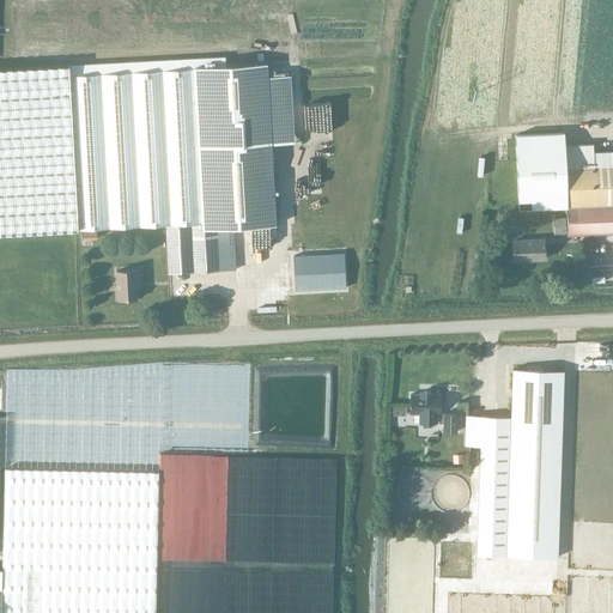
[(202,223),(165,224),(168,273),(193,272),(211,271),(218,271),(235,269),(234,241),(234,228),(275,225),(267,64),(194,67),(194,68),(202,223)]
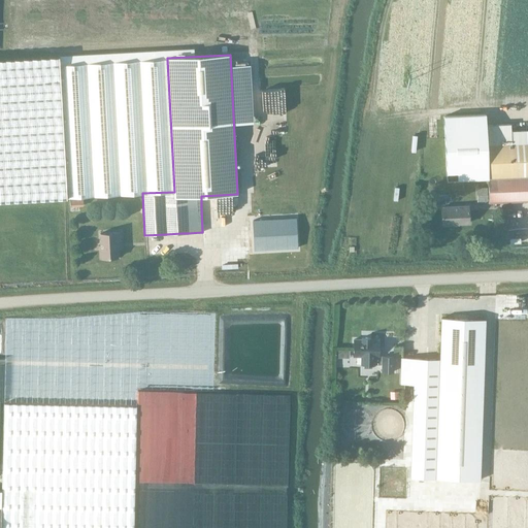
[(167,59),(61,64),(67,197),(142,193),(174,192),(167,59)]
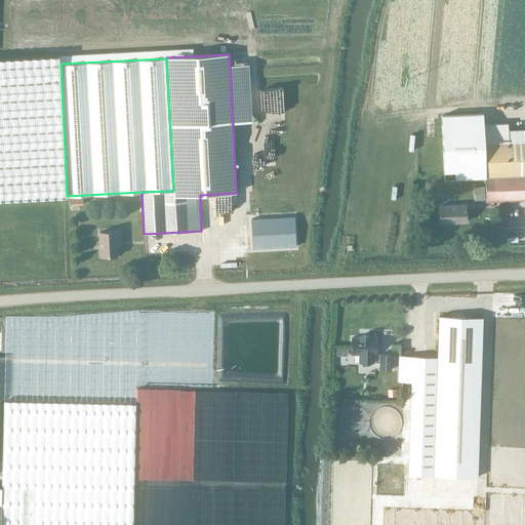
[(485,177),(486,201),(524,199),(524,161),(524,129),(508,129),(508,123),(483,124),(483,114),(441,115),(444,178),(485,177)]
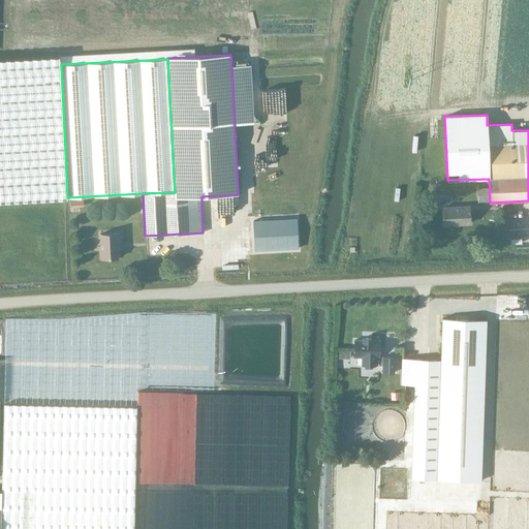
[(83,196),(70,197),(71,207),(84,207),(83,196)]
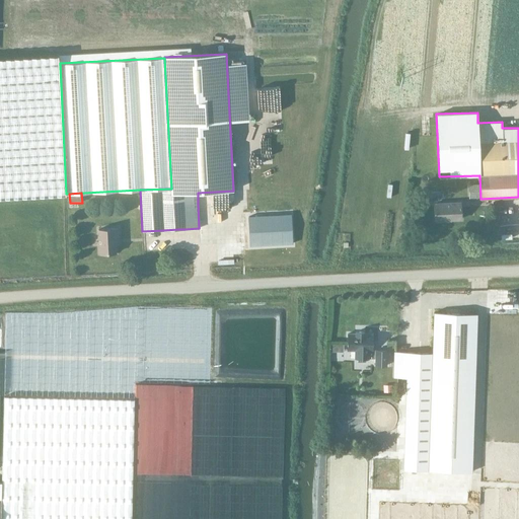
[(460,219),(459,203),(434,204),(435,222),(447,221),(447,220),(460,219)]
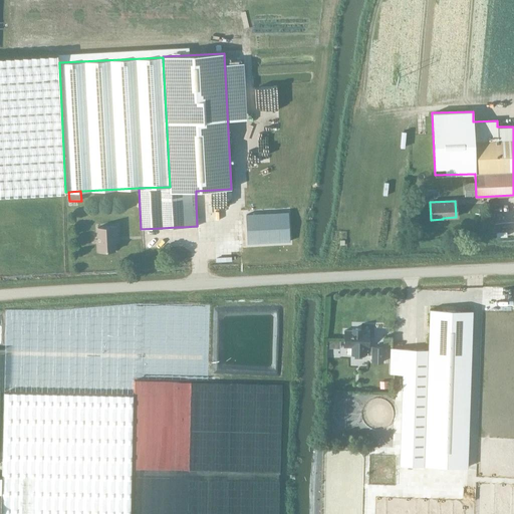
[(513,218),(513,215),(506,215),(506,210),(495,210),(495,221),(511,221),(511,218),(513,218)]
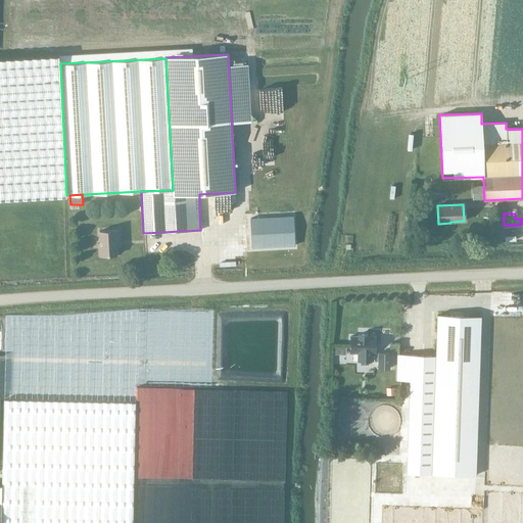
[(292,217),(250,219),(251,248),(294,246),(292,217)]
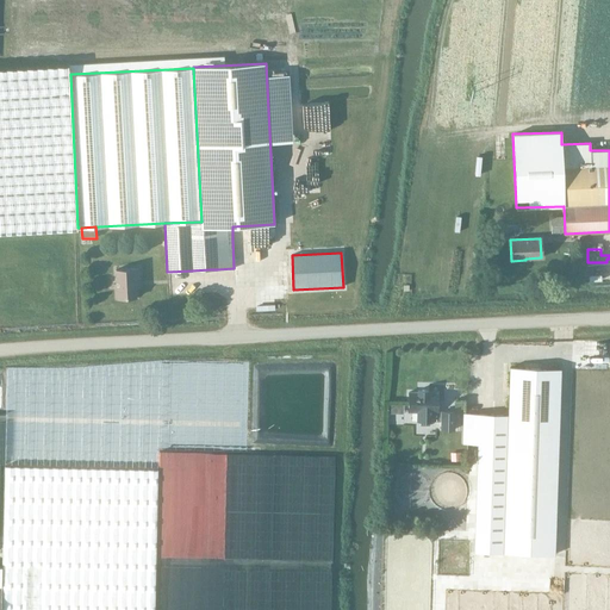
[(136,297),(135,281),(139,281),(138,268),(116,269),(117,298),(136,297)]
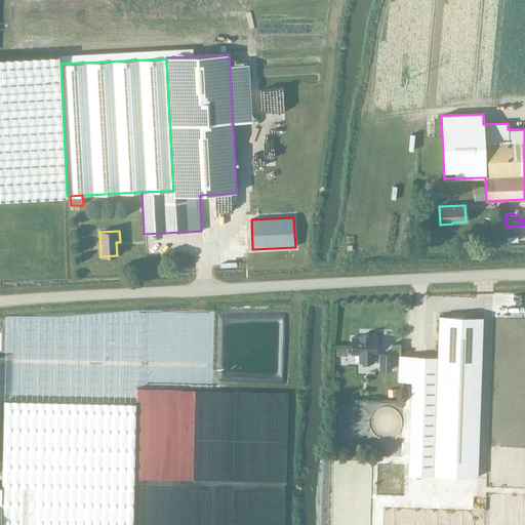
[(482,318),(439,316),(437,357),(399,356),(398,381),(418,382),(415,475),(433,476),(477,477),(479,427),(481,364),(482,318)]
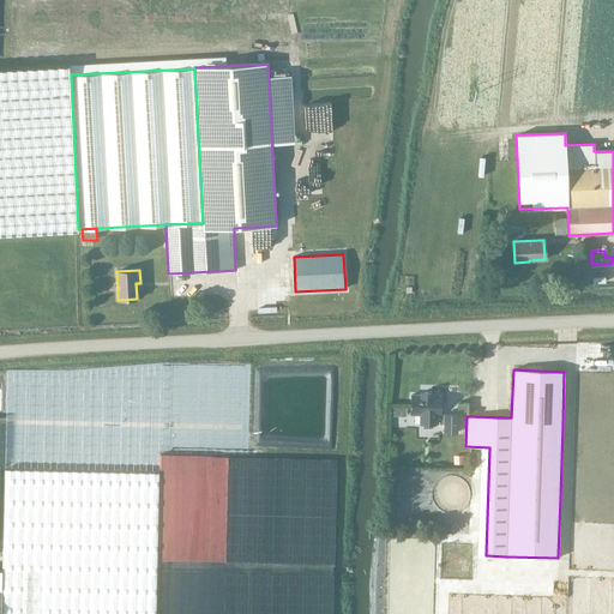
[(420,423),(423,423),(423,428),(433,428),(433,425),(435,425),(435,423),(444,423),(444,432),(457,433),(457,415),(445,414),(445,415),(440,415),(440,396),(431,395),(431,392),(421,392),(421,395),(411,395),(410,414),(420,415),(420,423)]
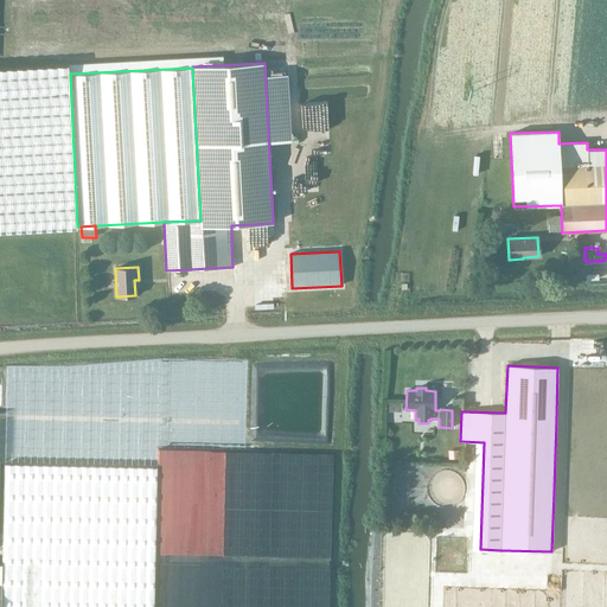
[(235,555),(268,556),(272,452),(229,451),(229,458),(235,458),(235,483),(232,483),(231,496),(237,496),(236,528),(243,528),(243,531),(235,531),(235,555)]
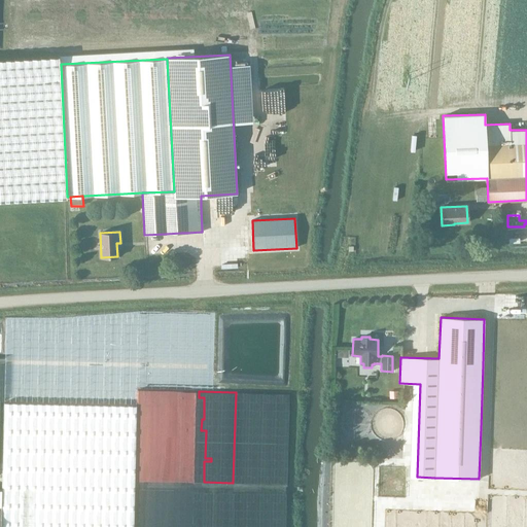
[(1,526),(133,526),(136,406),(4,402),(2,489),(2,506),(1,526)]
